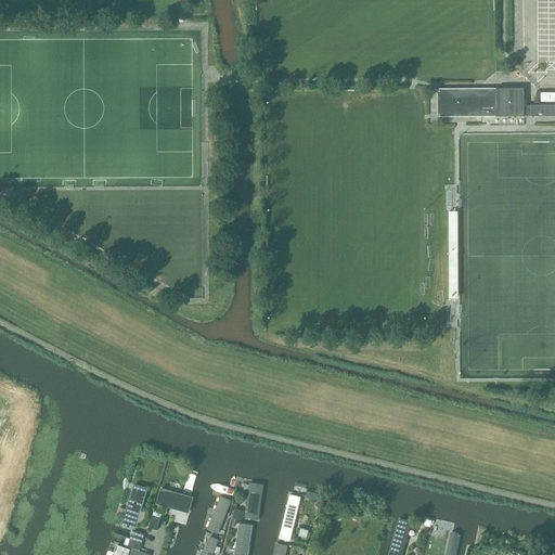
[(437,117),(524,116),(523,89),(437,89),(437,117)]
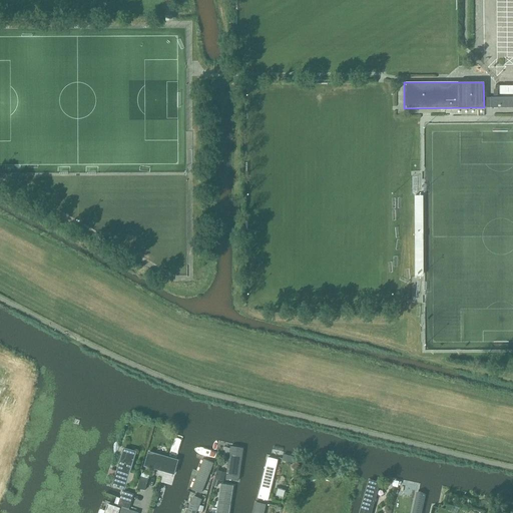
[(512,86),(500,86),(500,94),(512,94),(512,86)]
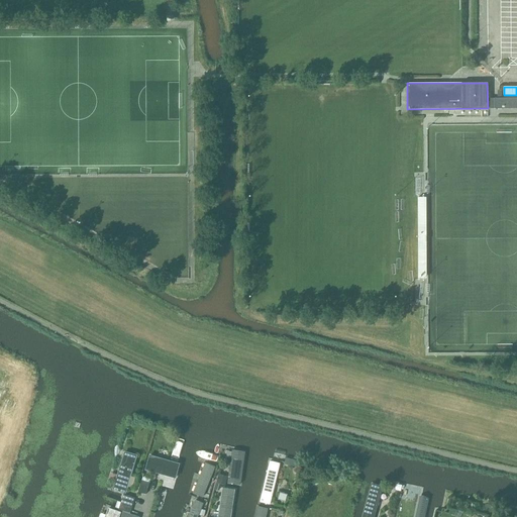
[(516,108),(516,97),(494,98),(494,108),(516,108)]
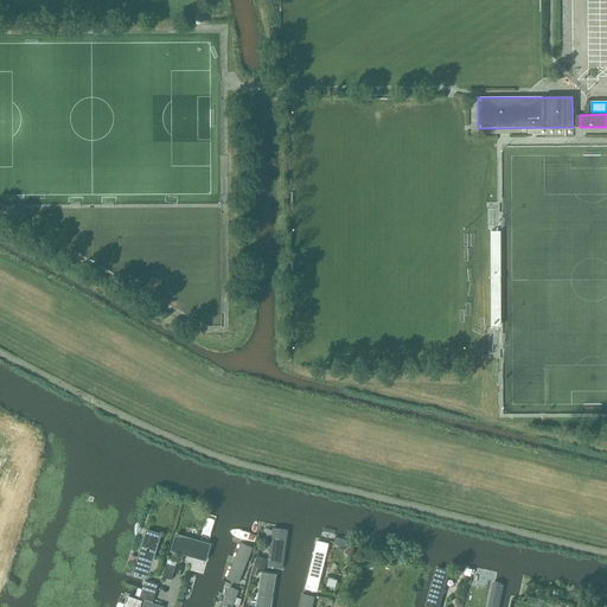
[(491,327),(502,327),(500,231),(491,231),(491,327)]
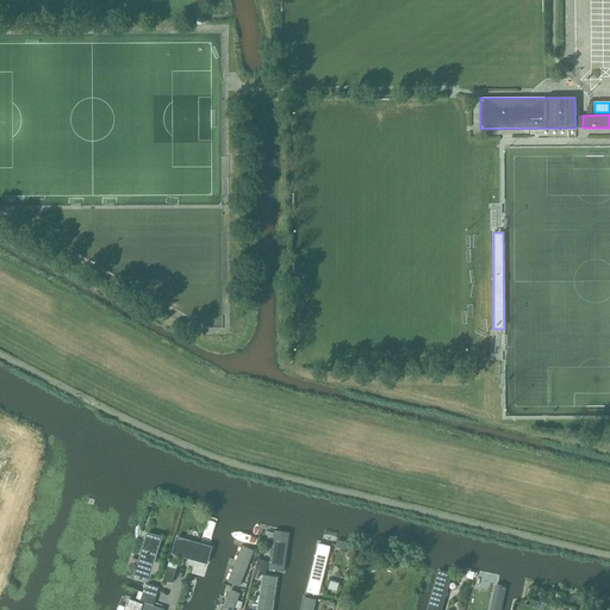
[(277,533),(273,574),(286,576),(291,534),(277,533)]
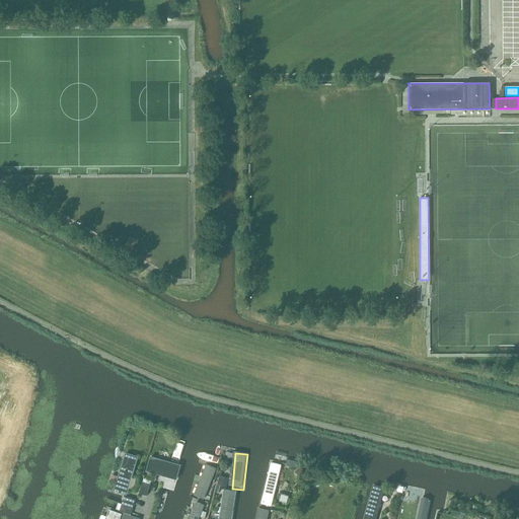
[(117,493),(128,497),(140,460),(128,456),(117,493)]
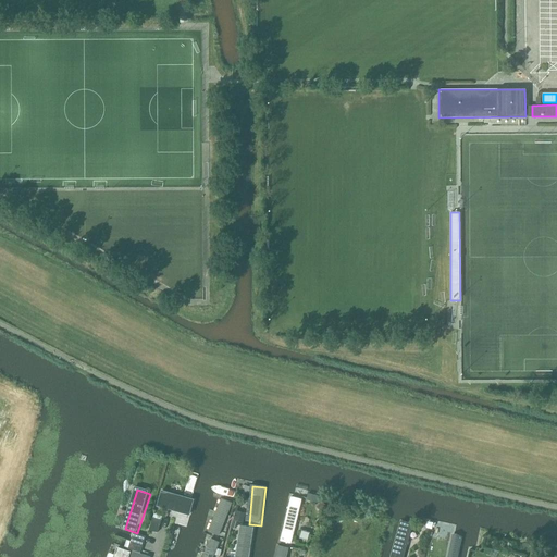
[(164,493),(160,509),(192,518),(196,502),(164,493)]
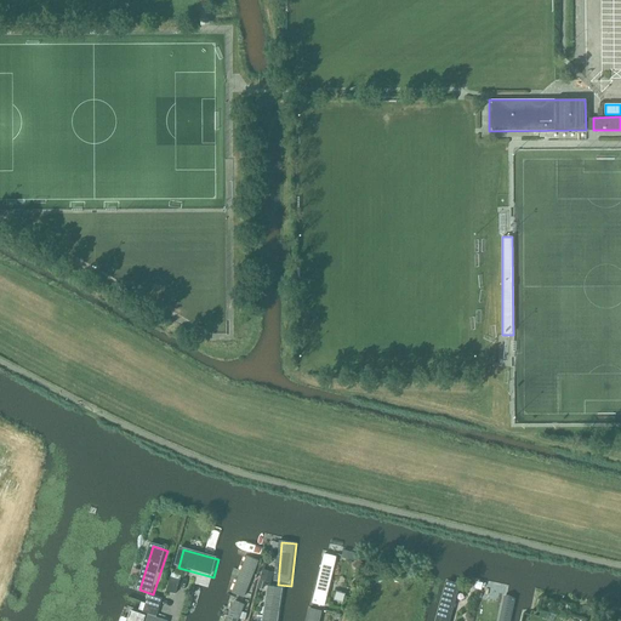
[(314,604),(328,608),(340,559),(328,556),(314,604)]
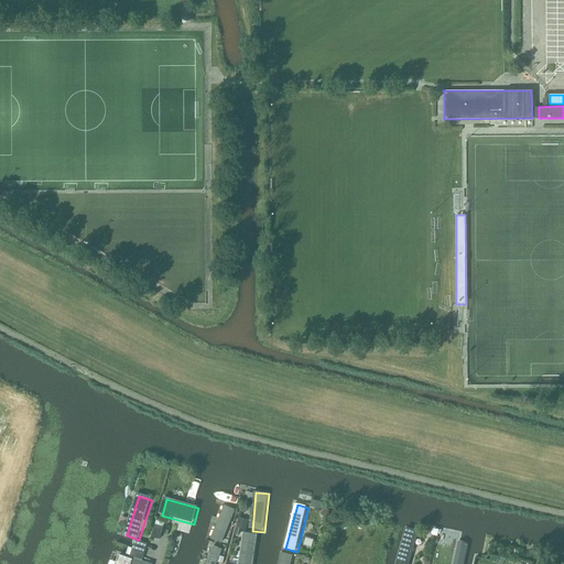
[(213,541),(226,545),(238,510),(225,506),(213,541)]
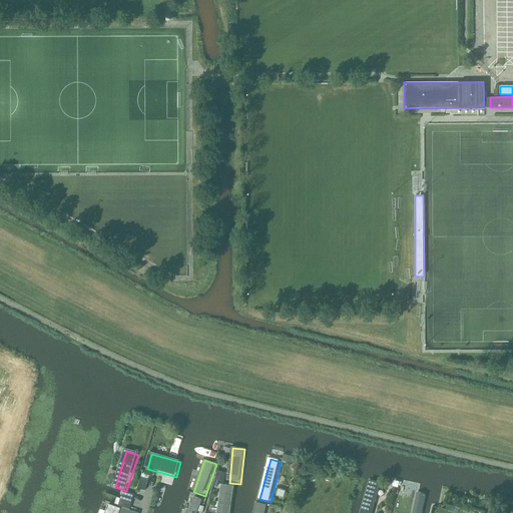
[(145,491),(149,480),(141,477),(137,489),(145,491)]
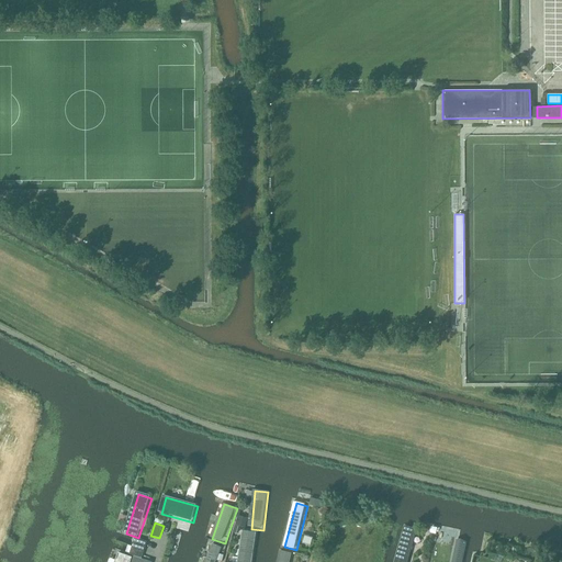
[(396,561),(409,561),(418,530),(406,527),(396,561)]
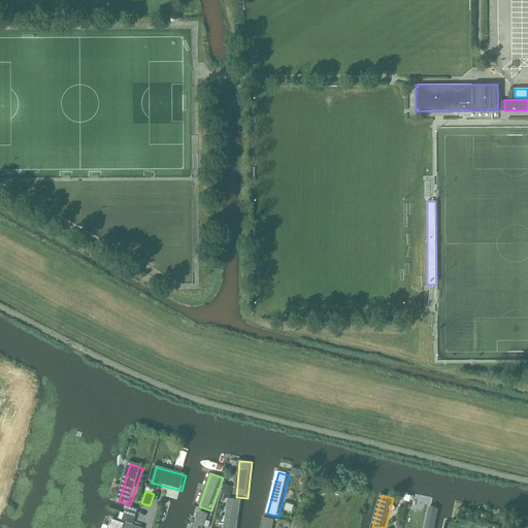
[(237,527),(241,502),(229,500),(225,527),(237,527)]
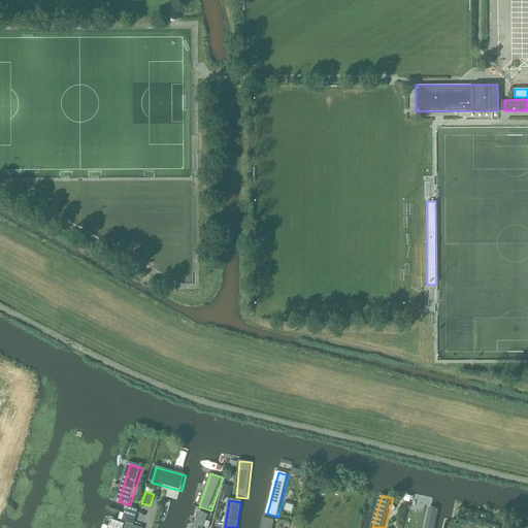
[(127,505),(124,514),(136,517),(138,509),(127,505)]
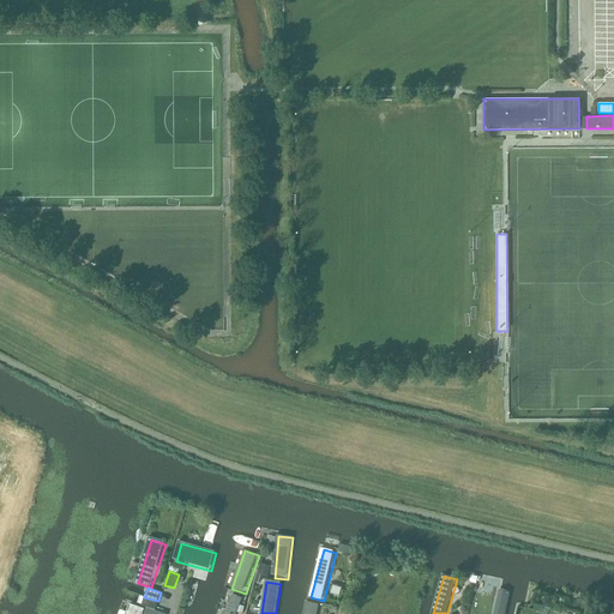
[(500,594),(495,613),(506,613),(511,595),(500,594)]
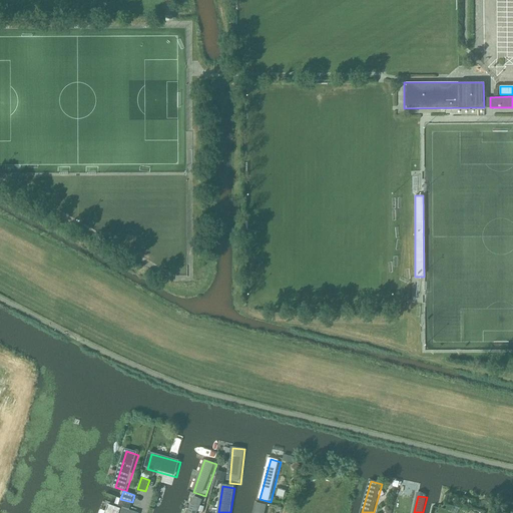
[(193,497),(188,512),(201,512),(205,501),(193,497)]
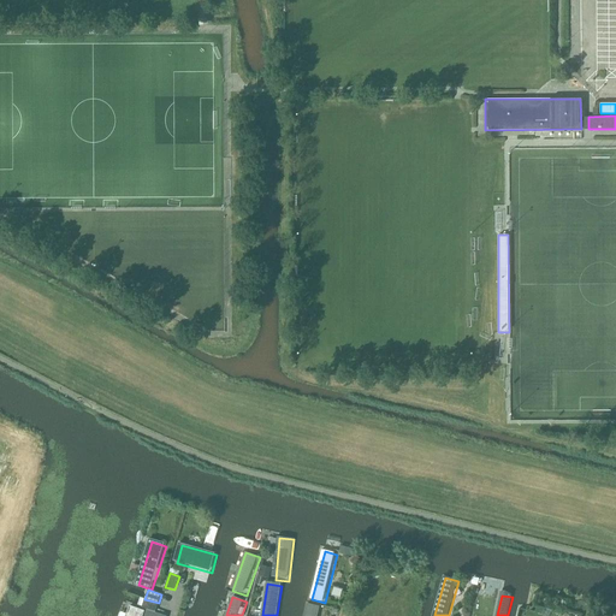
[(144,599),(142,608),(155,612),(159,603),(144,599)]
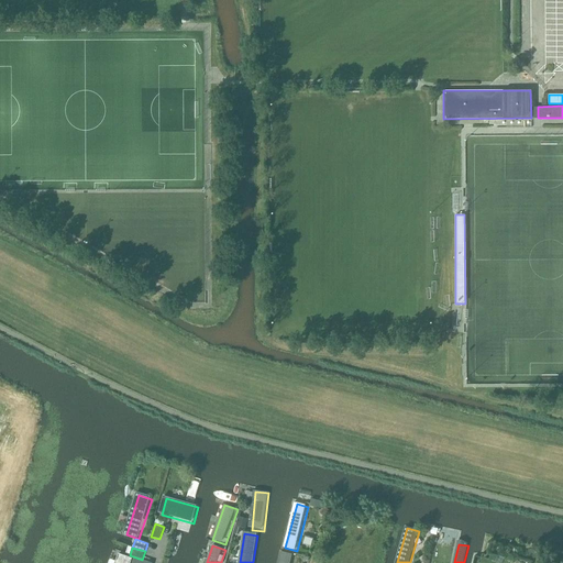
[(283,553),(279,562),(293,562),(295,556),(283,553)]
